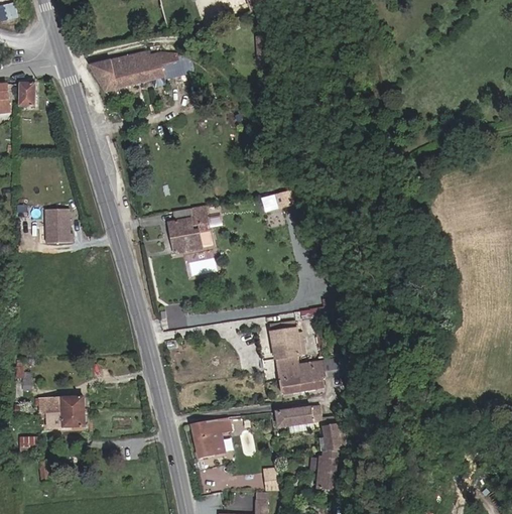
[(239,0),(243,12),(261,7),(258,0),(239,0)]
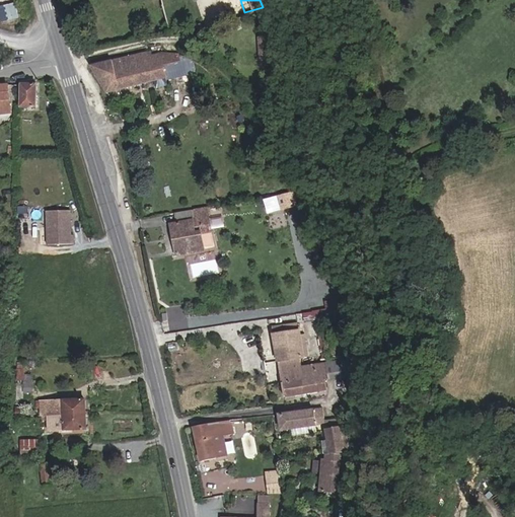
[(182,75),(179,56),(157,53),(145,56),(144,53),(121,58),(119,53),(112,55),(113,61),(87,67),(102,93),(164,77),(165,79),(182,75)]
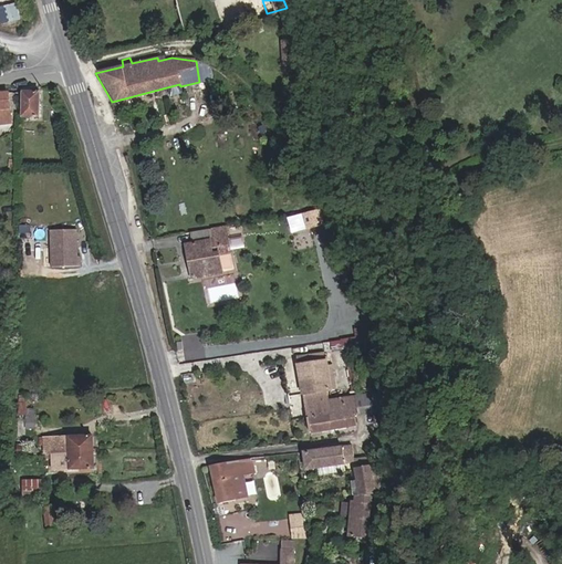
[(32,92),(17,91),(18,117),(33,116),(32,92)]
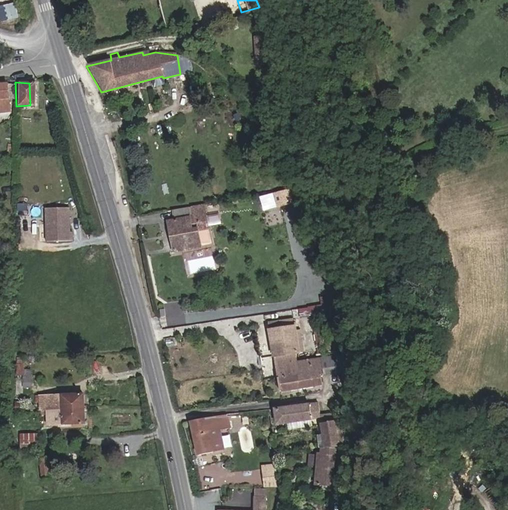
[(255,194),(259,209),(288,201),(284,186),(255,194)]
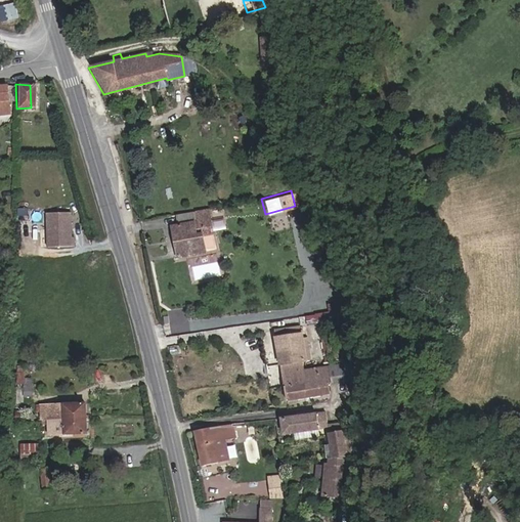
[(195,221),(209,218),(207,208),(192,211),(195,221)]
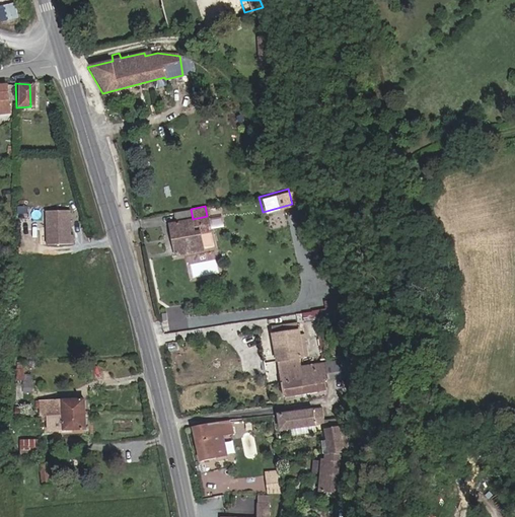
[(414,218),(422,215),(419,207),(412,210),(414,218)]
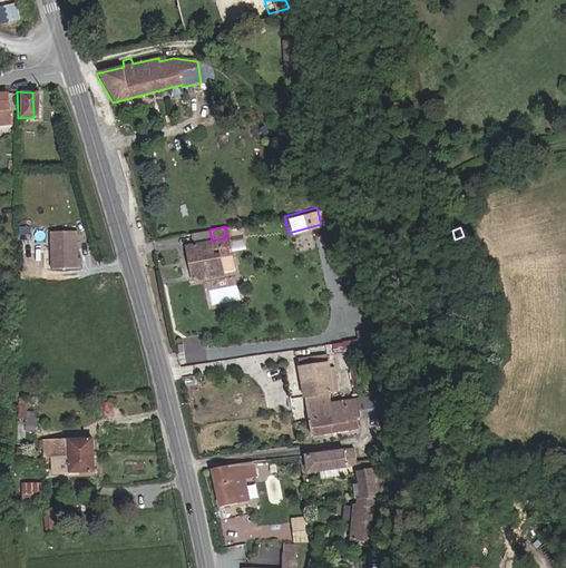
[(74,261),(72,233),(47,234),(48,271),(76,270),(76,260),(74,261)]
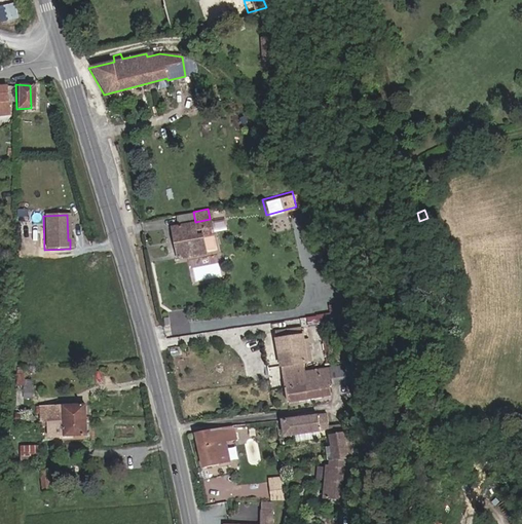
[(180,246),(173,247),(175,257),(195,254),(203,252),(203,250),(201,235),(212,232),(210,219),(195,222),(170,227),(172,239),(179,238),(180,246)]
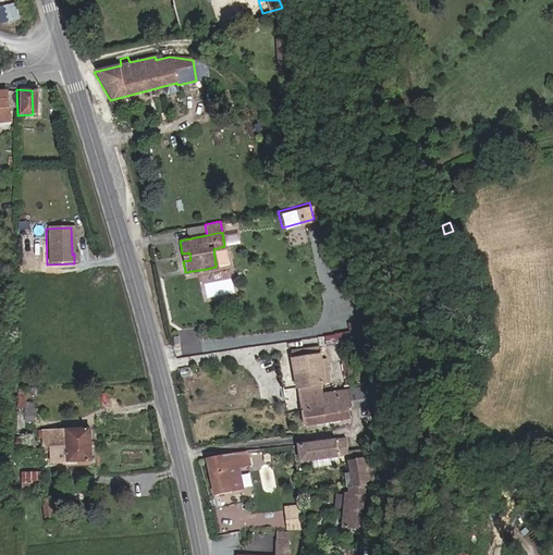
[(229,263),(224,246),(213,249),(216,264),(229,263)]
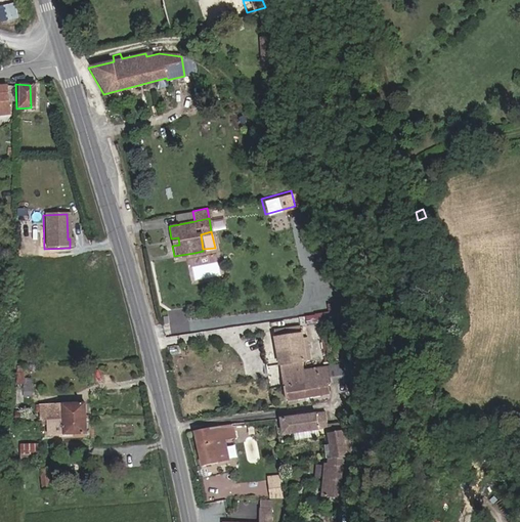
[(178,237),(171,238),(172,246),(179,245),(178,237)]
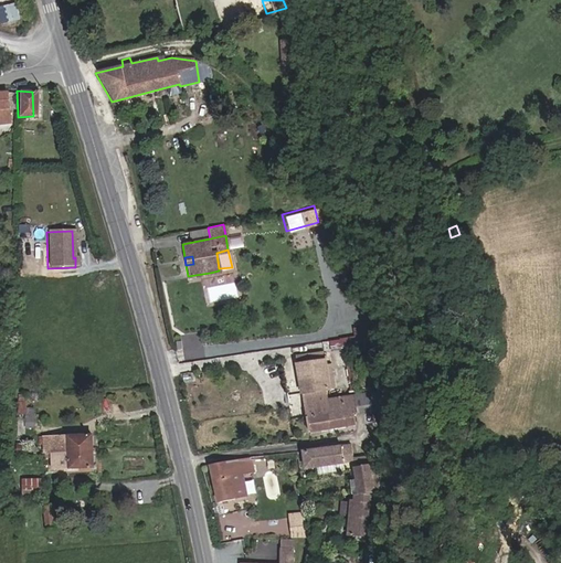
[(207,284),(208,298),(236,295),(235,280),(207,284)]
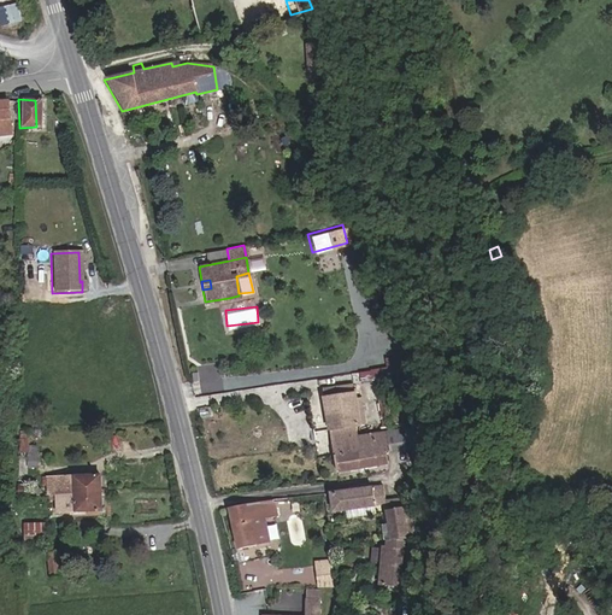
[(355,447),(354,435),(352,422),(355,421),(348,375),(318,381),(324,410),(331,451),(355,447)]
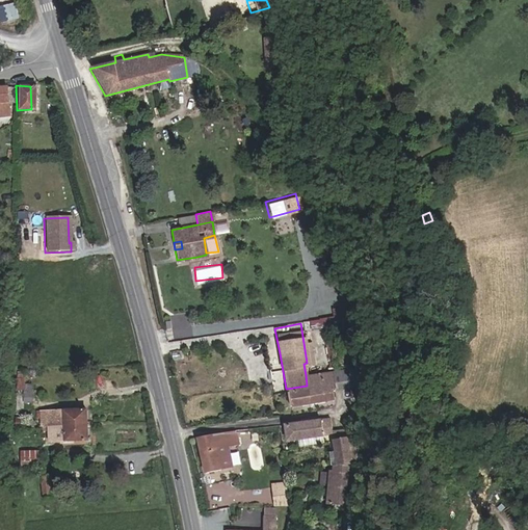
[(173,326),(159,329),(162,340),(174,337),(173,326)]
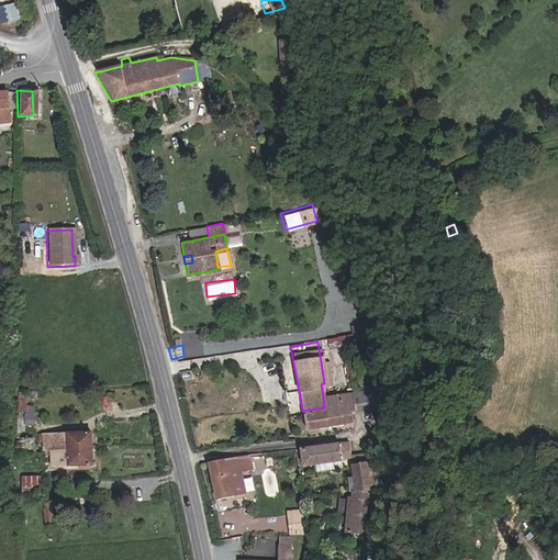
[(365,389),(347,392),(350,405),(368,402),(365,389)]
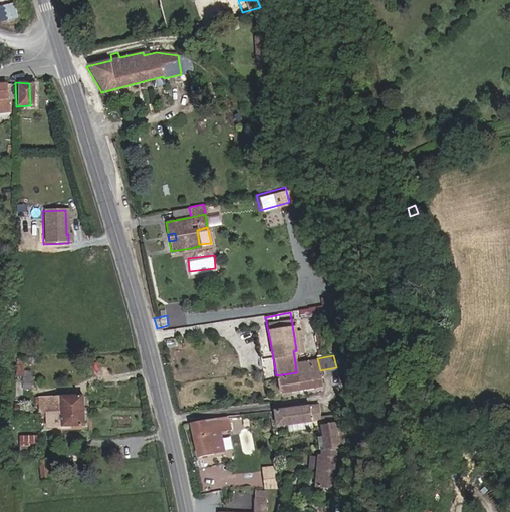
[(296,372),(276,375),(278,393),(319,385),(317,375),(321,374),(320,370),(317,358),(295,362),(296,372)]
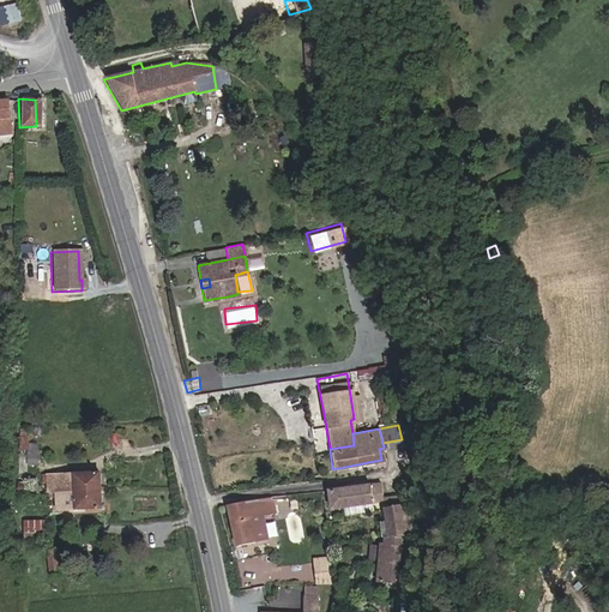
[(20,442),(20,430),(11,430),(11,449),(18,449),(20,449),(20,442)]
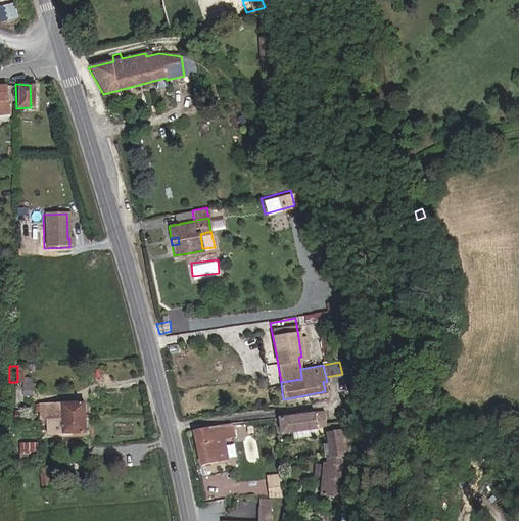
[(17,382),(15,382),(16,395),(25,395),(25,376),(17,376),(17,382)]
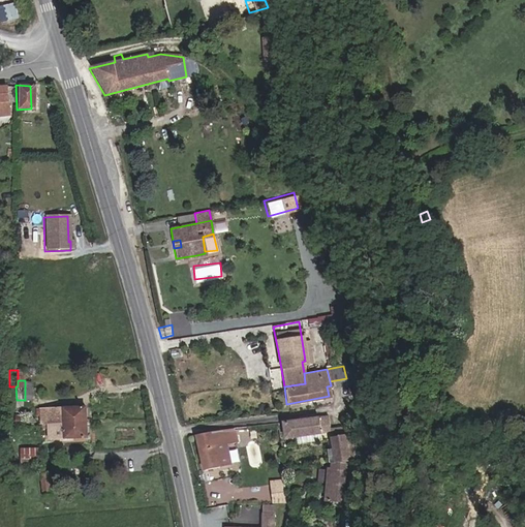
[(43,407),(44,425),(62,424),(62,426),(72,426),(72,421),(83,421),(82,406),(43,407)]
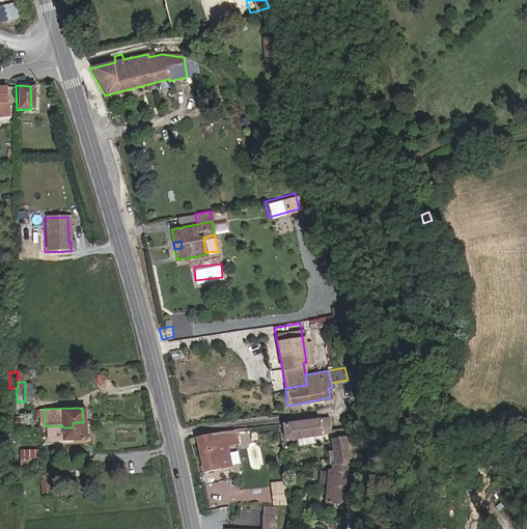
[(332,417),(288,421),(289,437),(333,432),(332,417)]
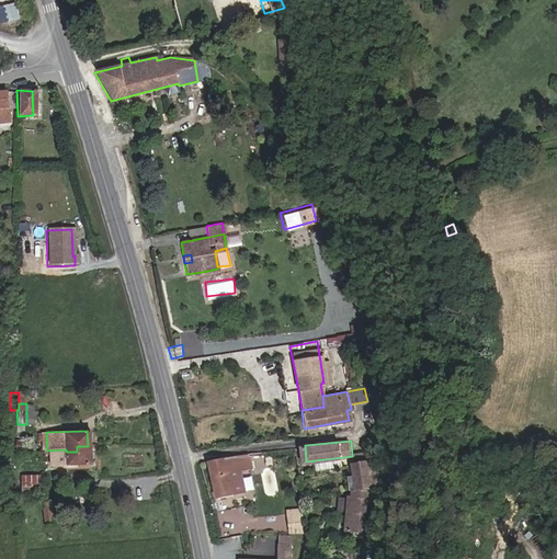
[(66,449),(47,451),(47,465),(88,464),(88,446),(77,446),(77,452),(66,452),(66,449)]
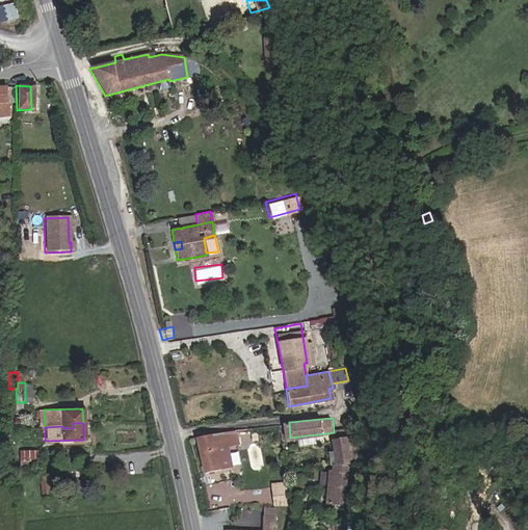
[(238,429),(196,435),(203,473),(220,470),(220,469),(232,467),(229,447),(240,445),(238,429)]
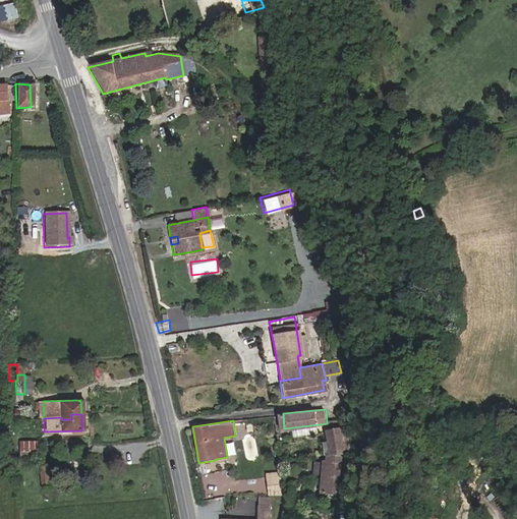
[(324,430),(326,454),(338,456),(344,456),(341,427),(335,428),(324,430)]
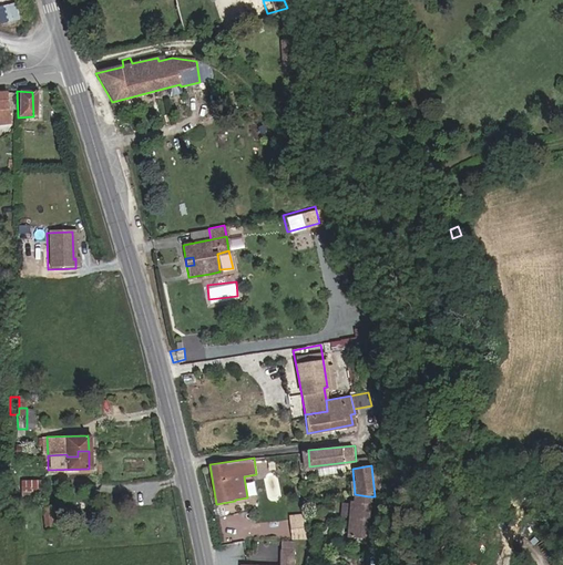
[(20,476),(19,489),(34,490),(36,479),(20,476)]
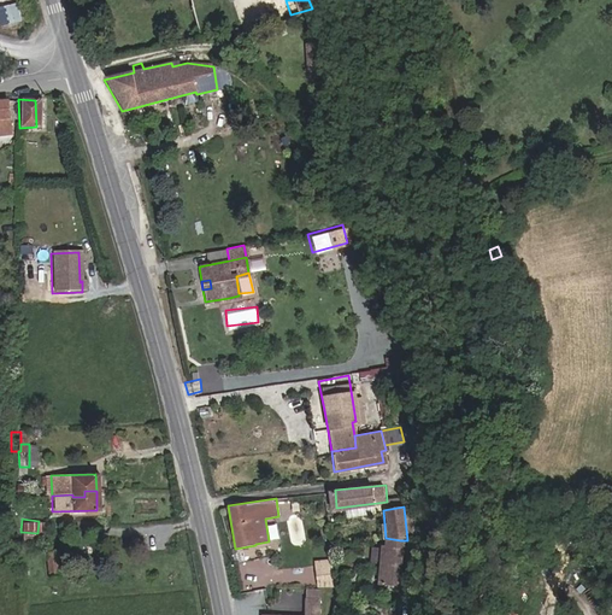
[(402,557),(400,540),(386,538),(382,538),(382,542),(380,566),(377,584),(396,587),(402,557)]
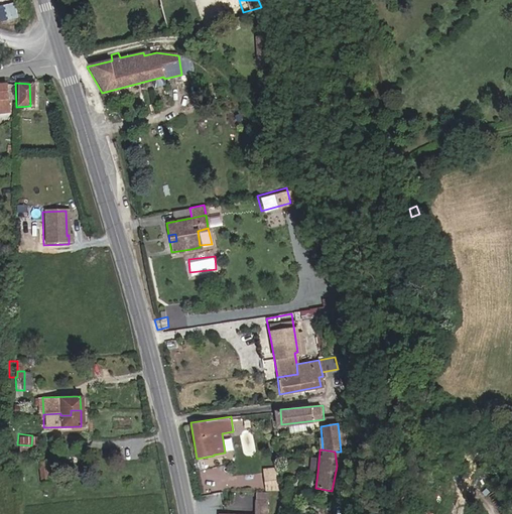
[(47,480),(46,477),(43,461),(36,462),(39,481),(47,480)]
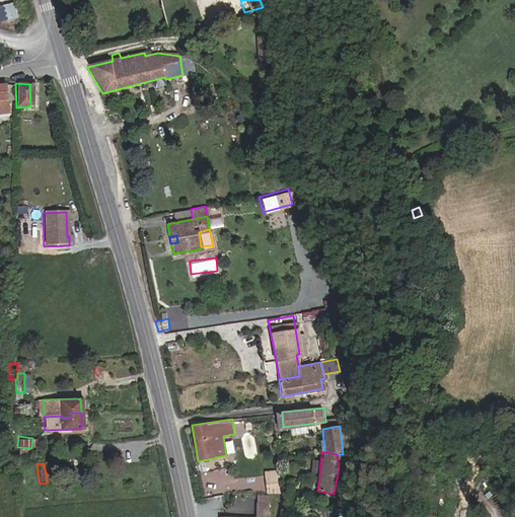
[(279,489),(278,465),(264,466),(264,489),(279,489)]
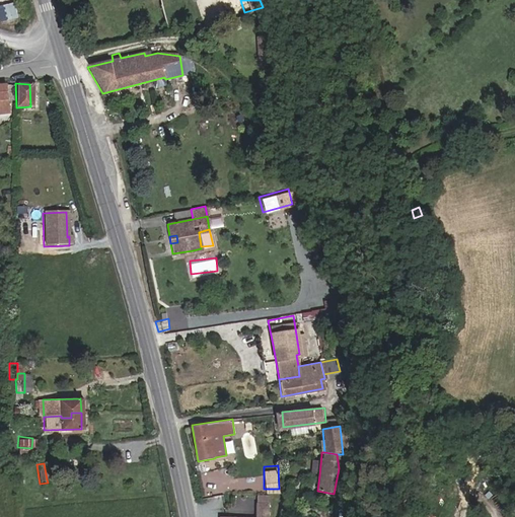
[(265,491),(253,491),(253,500),(266,500),(265,491)]
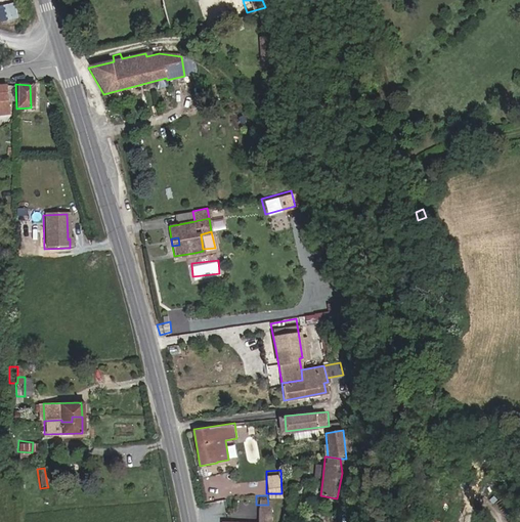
[(220,520),(220,521),(267,521),(268,505),(256,505),(256,519),(220,520)]
